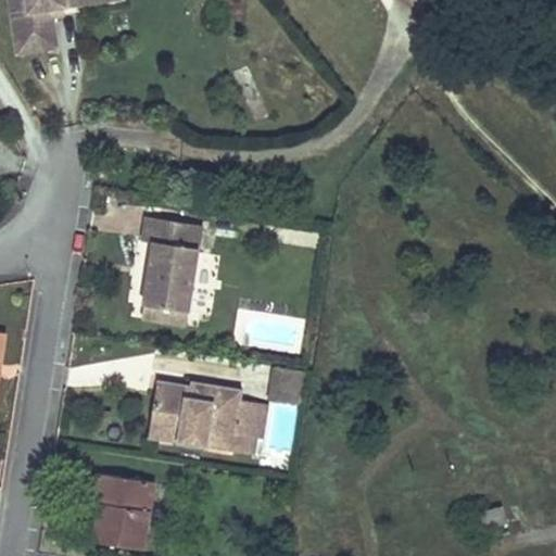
[(105,17),(102,0),(8,0),(20,71),(34,68),(30,42),(55,38),(55,33),(54,25),(66,23),(105,17)]
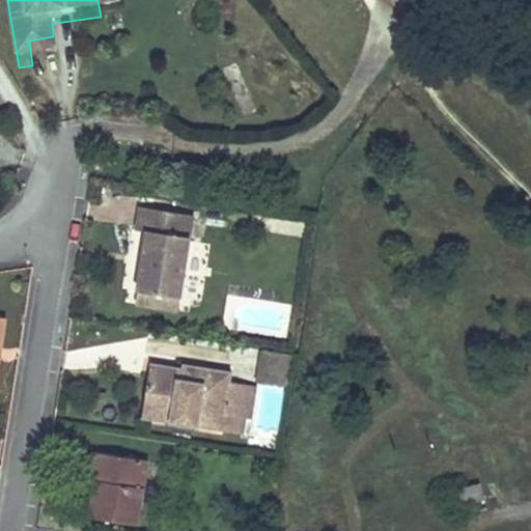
[(118,14),(116,0),(98,0),(101,17),(118,14)]
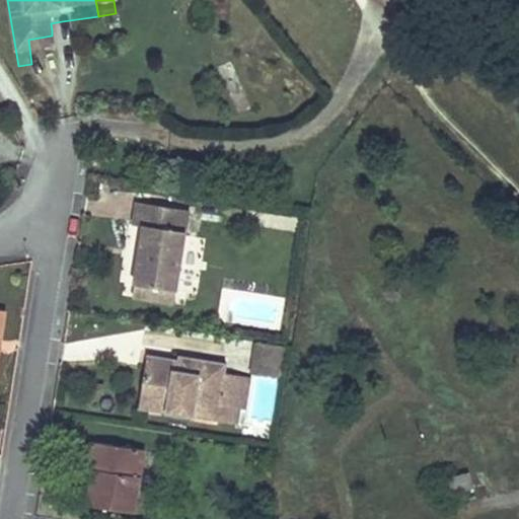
[(62,21),(51,23),(52,30),(63,29),(62,21)]
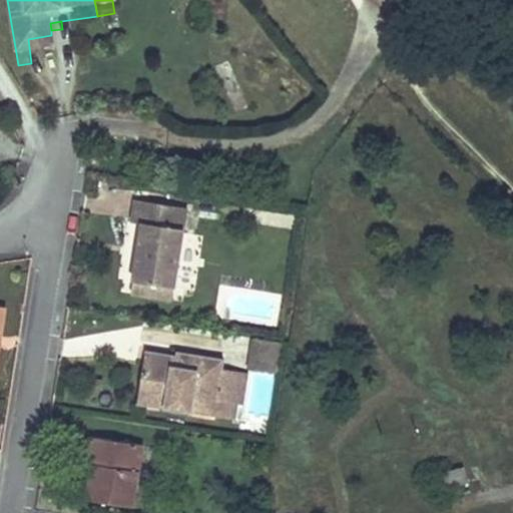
[(51,35),(28,39),(31,63),(55,59),(51,35)]
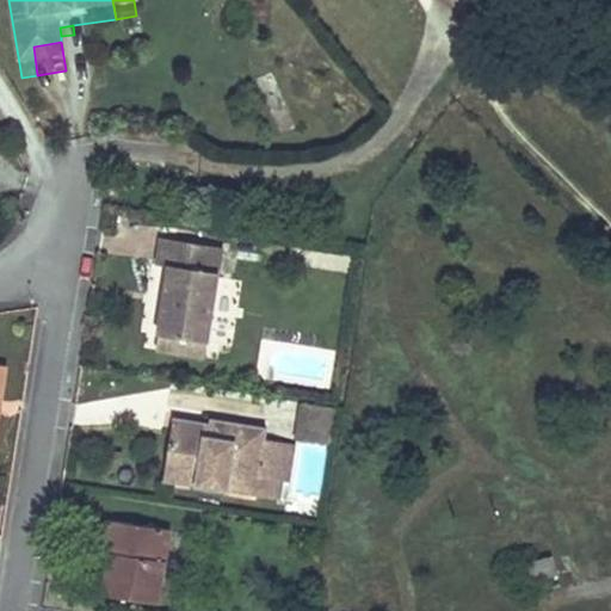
[(210,344),(226,250),(162,239),(159,264),(171,266),(166,294),(174,296),(173,306),(165,304),(160,335),(210,344)]
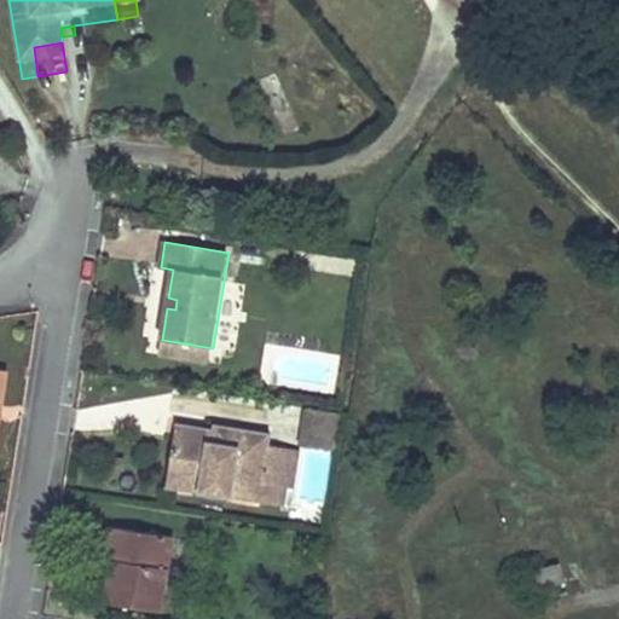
[(177,300),(168,298),(167,308),(175,310),(177,300)]
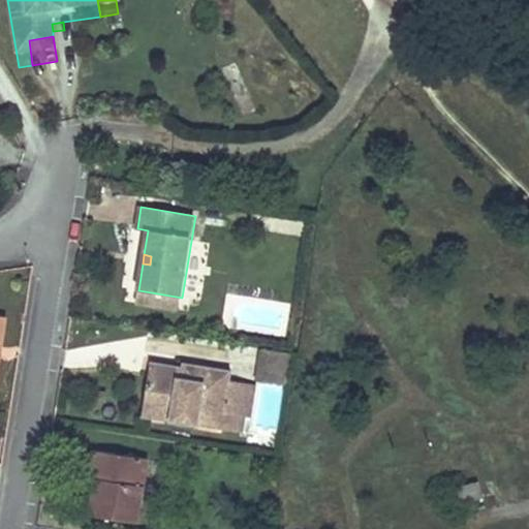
[(182,298),(138,290),(136,304),(180,311),(182,298)]
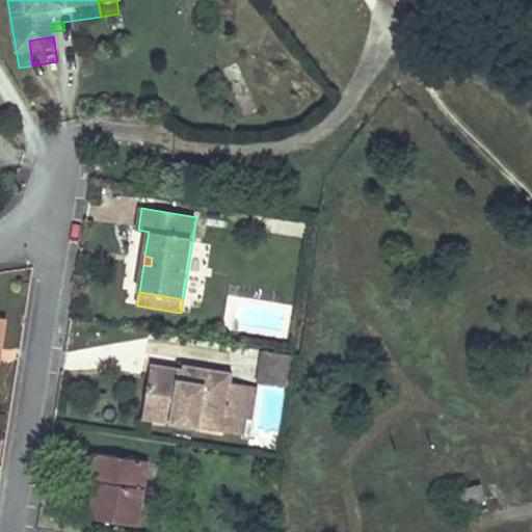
[(300,356),(262,351),(257,382),(295,388),(300,356)]
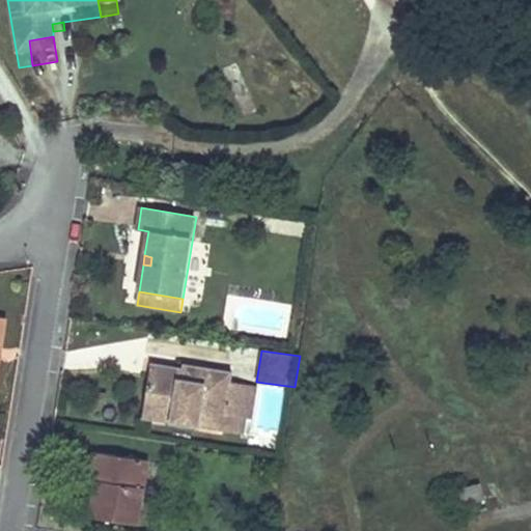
[(183,380),(185,368),(151,363),(150,374),(183,380)]
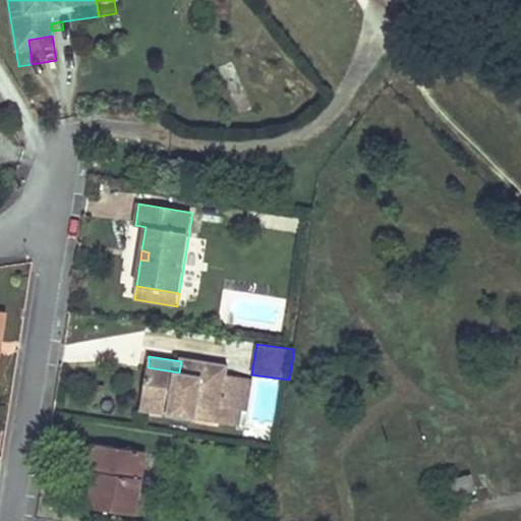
[(181,361),(179,372),(189,374),(192,374),(195,359),(182,357),(181,361)]
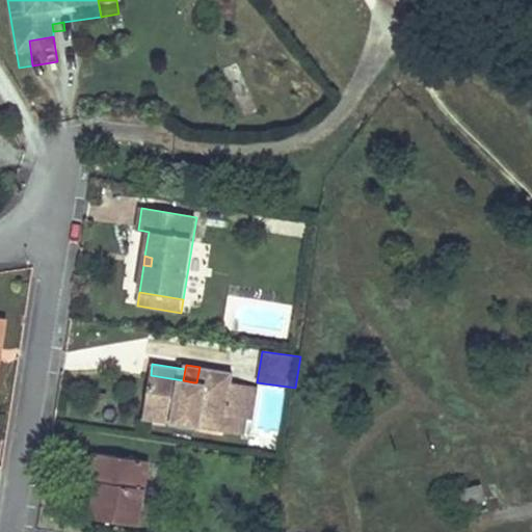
[(196,382),(193,382),(187,425),(201,427),(203,413),(233,417),(238,383),(233,382),(234,373),(200,367),(196,382)]
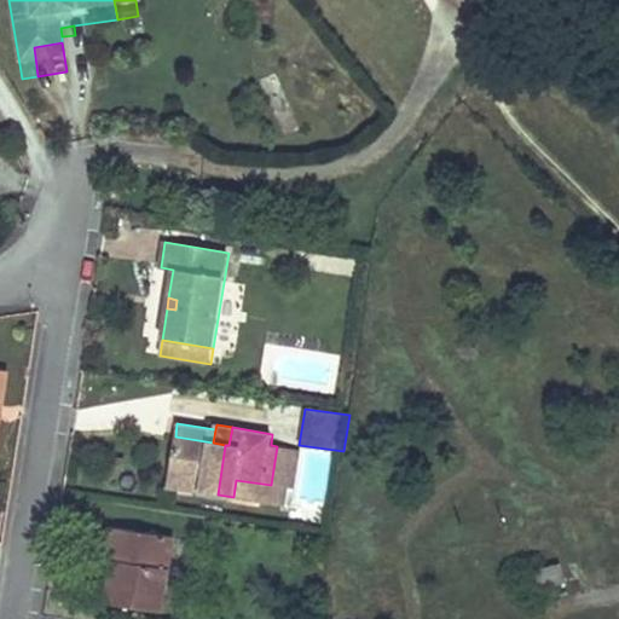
[(167,486),(218,495),(225,445),(213,443),(175,437),(167,486)]
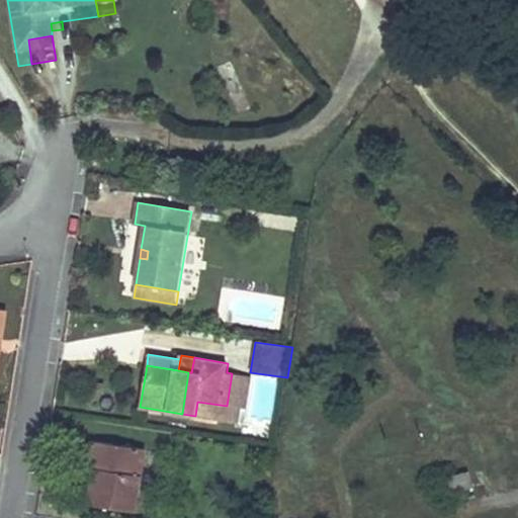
[(252,377),(232,373),(227,406),(247,409),(252,377)]
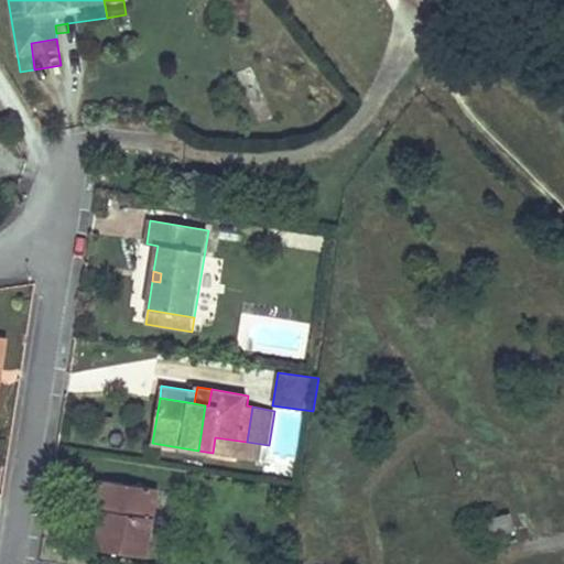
[(215,437),(213,453),(267,461),(269,445),(247,442),(215,437)]
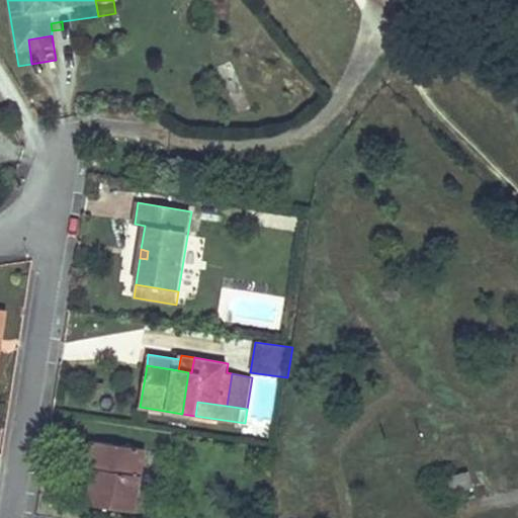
[(144,450),(91,442),(88,457),(97,459),(95,469),(90,505),(134,513),(144,450)]
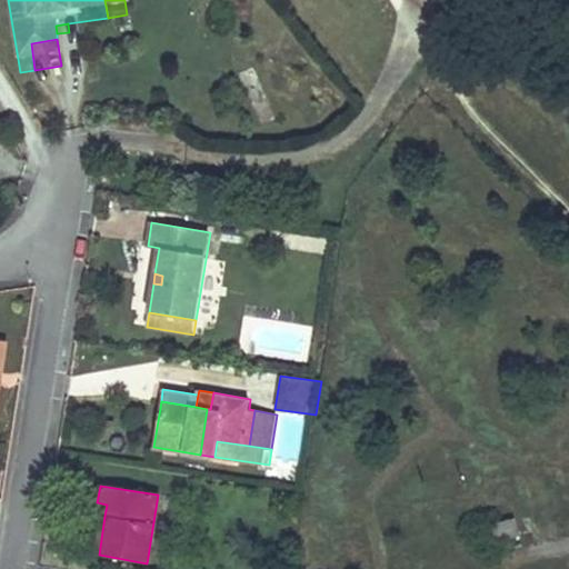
[(107,505),(97,502),(96,515),(105,516),(107,505)]
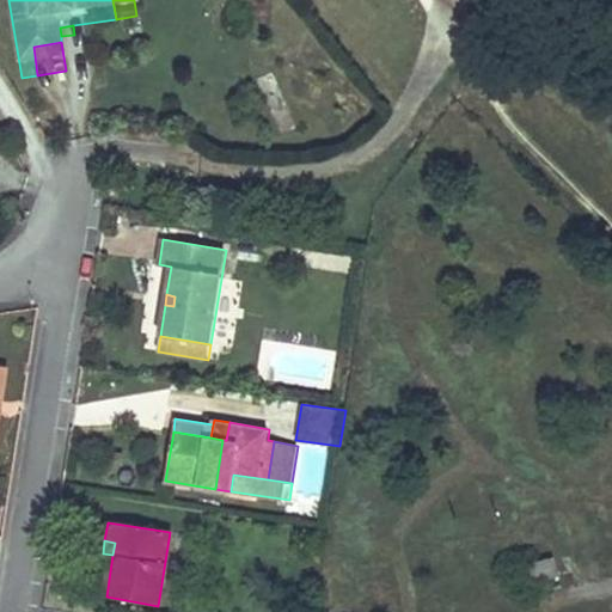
[(554,556),(522,563),(526,583),(558,575),(554,556)]
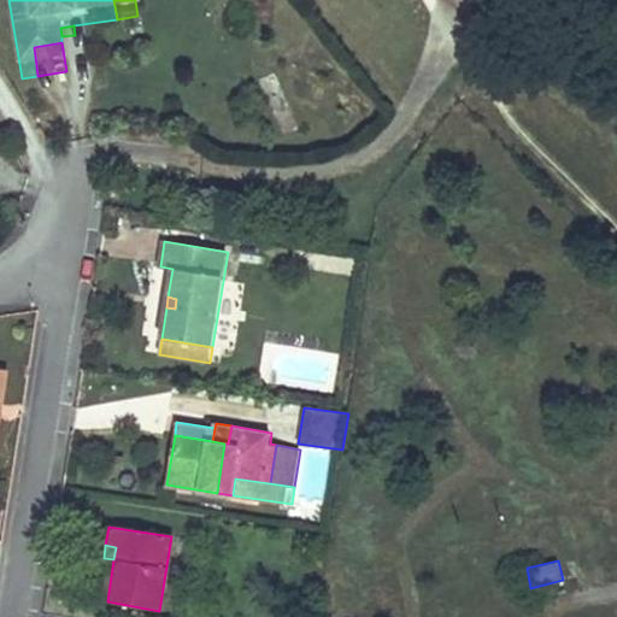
All buildings are outlined.
